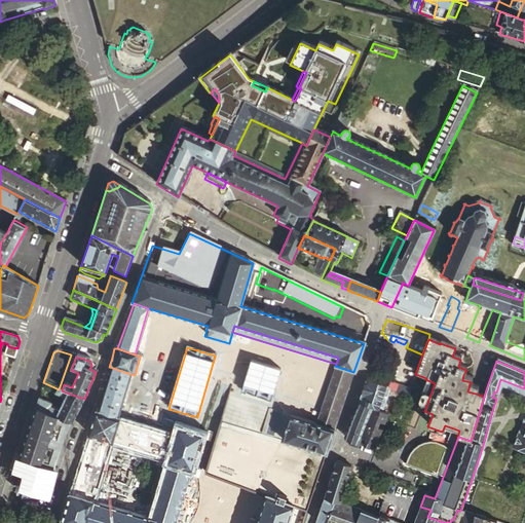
[(251,362),(242,393),(271,401),(279,370),(251,362)]
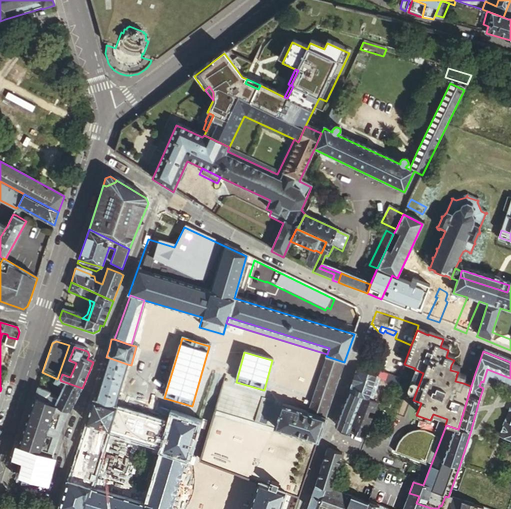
[(325,419),(344,362),(326,356),(307,413),(325,419)]
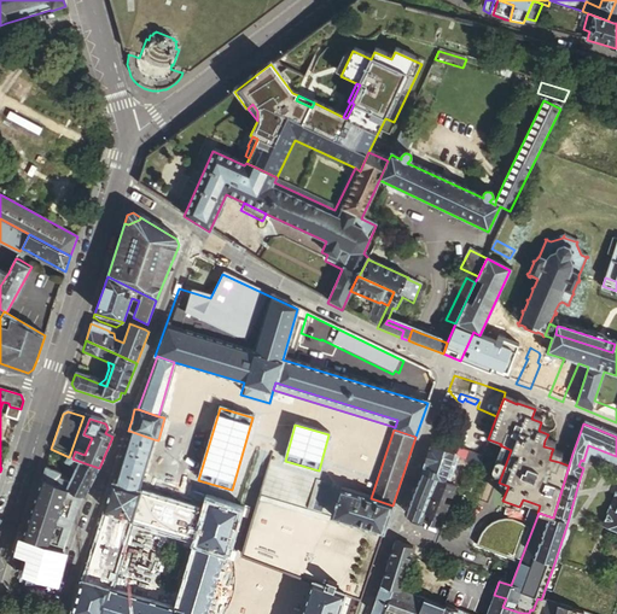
[(187,613),(178,610),(109,590),(131,520),(197,539),(196,543),(197,543),(195,554),(221,562),(238,510),(209,502),(204,513),(138,493),(153,439),(129,431),(114,484),(111,484),(102,513),(105,514),(83,583),(81,582),(71,613),(187,613)]
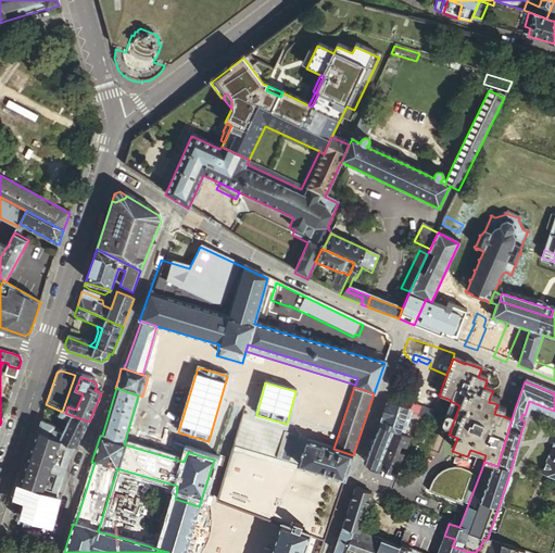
[(520,419),(525,422),(530,410),(554,419),(554,439),(546,461),(552,463),(554,455),(554,411),(529,401),(525,415),(522,414),(520,419)]
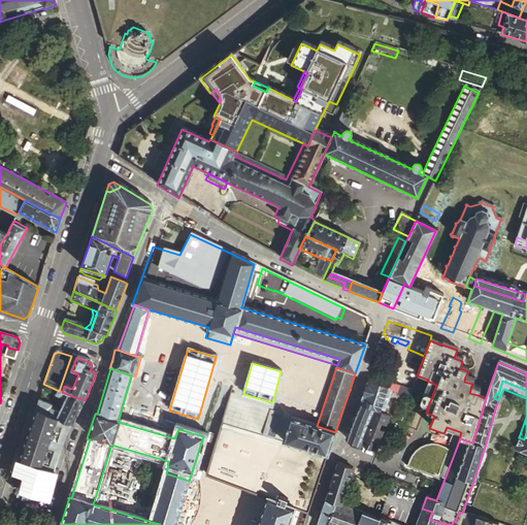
[(367,383),(359,404),(372,411),(380,413),(388,389),(377,386),(369,384),(367,383)]
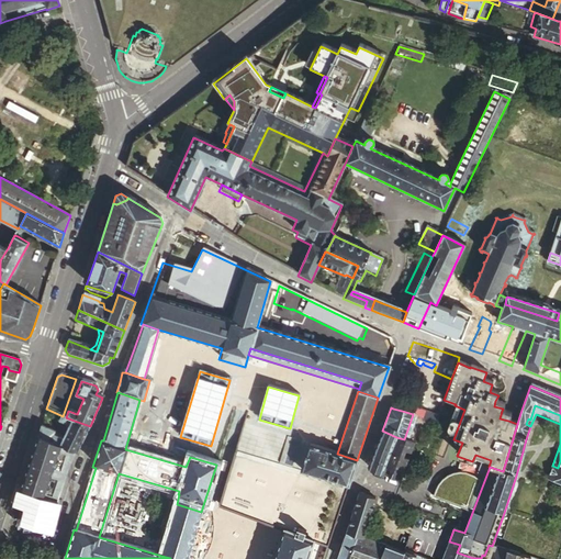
[(511,414),(502,411),(500,418),(508,421),(511,414)]
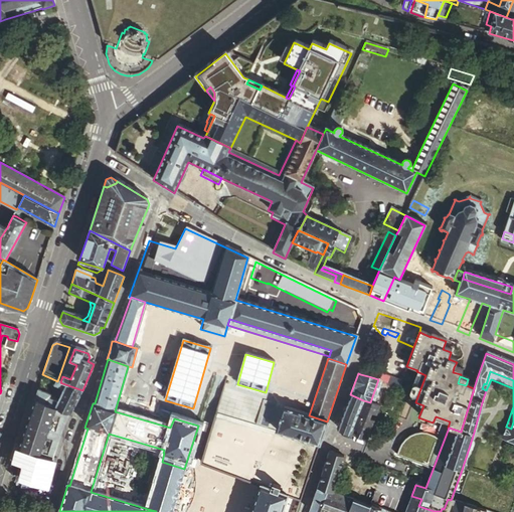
[(401,381),(391,378),(390,377),(385,391),(396,395),(401,381)]
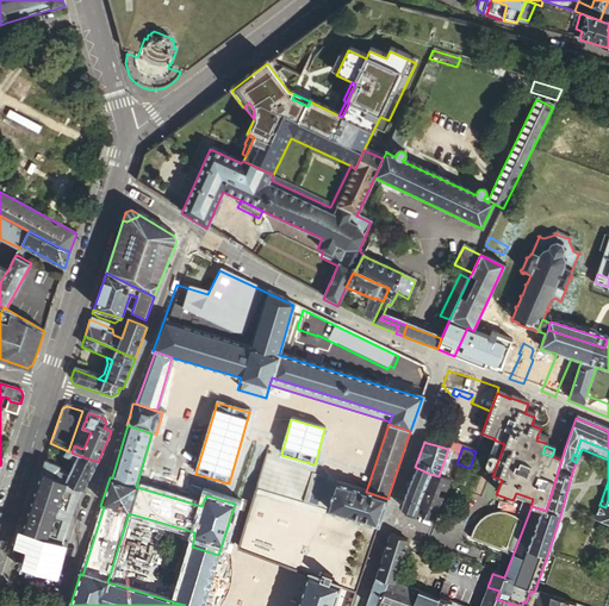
[(41,473),(81,491),(84,492),(97,464),(98,462),(74,454),(72,453),(68,451),(66,450),(62,458),(74,463),(68,475),(57,470),(58,468),(44,462),(41,473)]
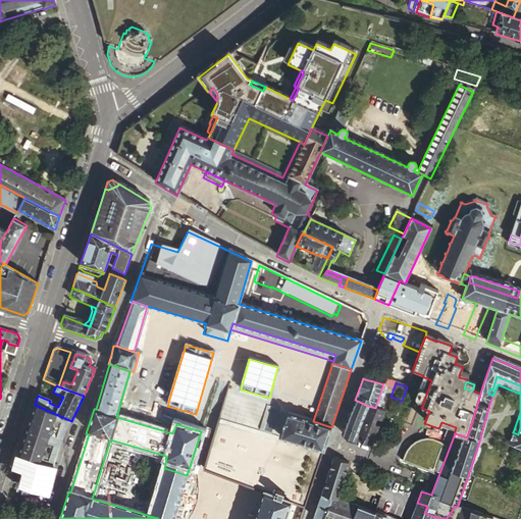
[(278,436),(287,413),(226,396),(203,470),(269,495),(292,502),(305,507),(323,451),(278,436)]
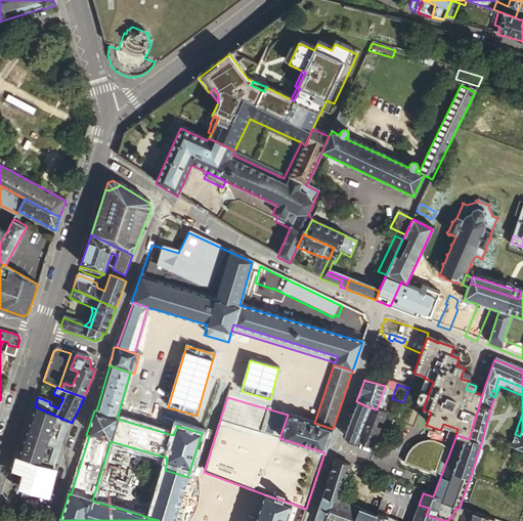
[(369,407),(356,401),(342,438),(356,443),(369,407)]
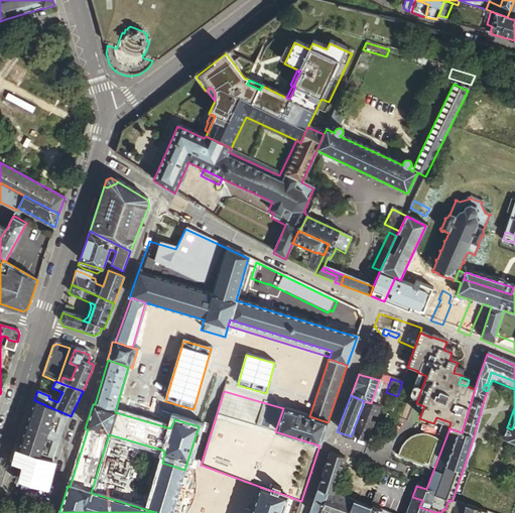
[(52,461),(69,415),(34,400),(18,449),(52,461)]
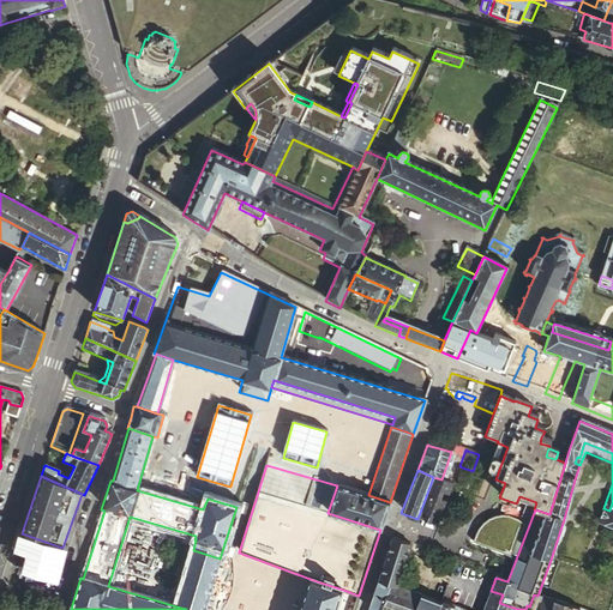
[(442,479),(433,477),(418,519),(437,526),(452,484),(442,479)]
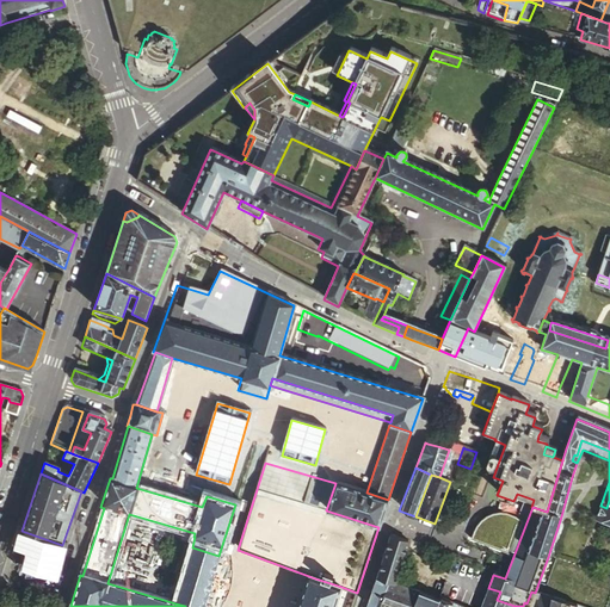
[(326,511),(379,527),(388,500),(367,493),(336,483),(326,511)]
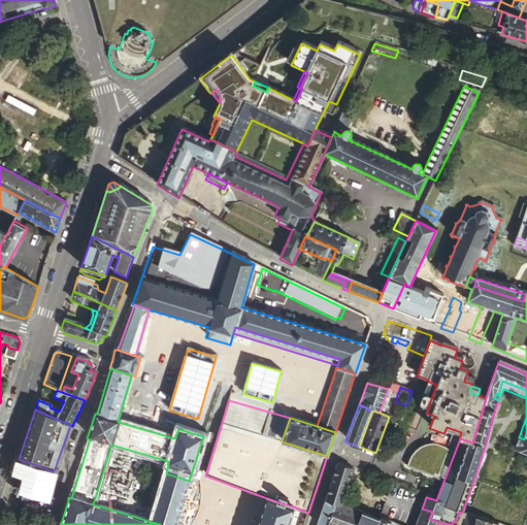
[(447,427),(443,433),(459,438),(461,432),(447,427)]
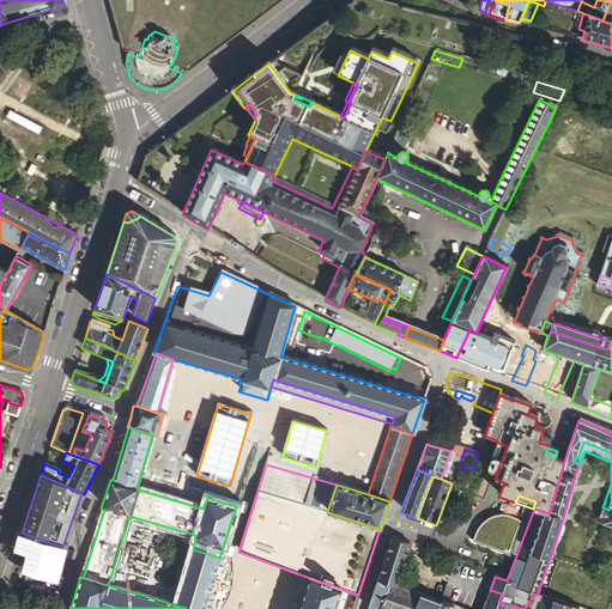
[(611,501),(609,510),(603,507),(597,523),(611,528),(611,501)]
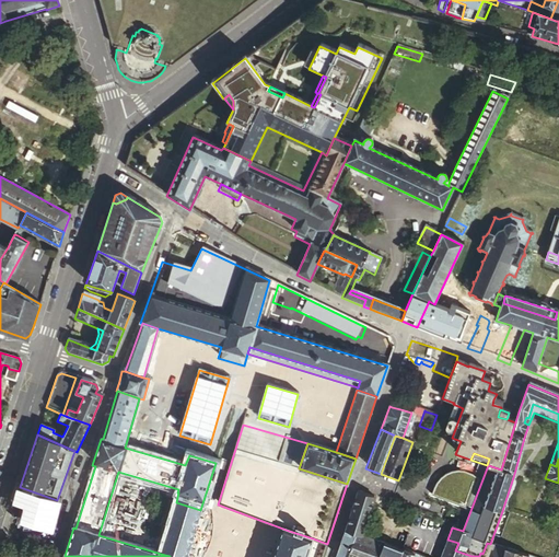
[(57,500),(20,487),(16,499),(28,502),(27,508),(31,509),(39,511),(41,509),(54,512),(57,500)]
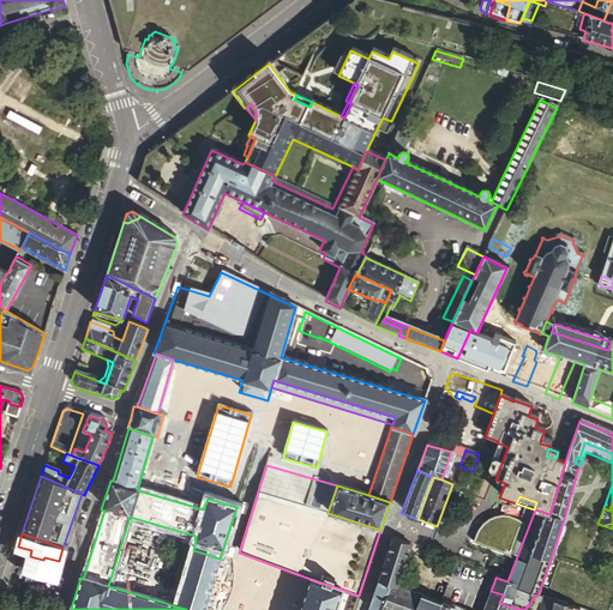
[(408,547),(391,541),(378,581),(390,586),(397,589),(408,547)]
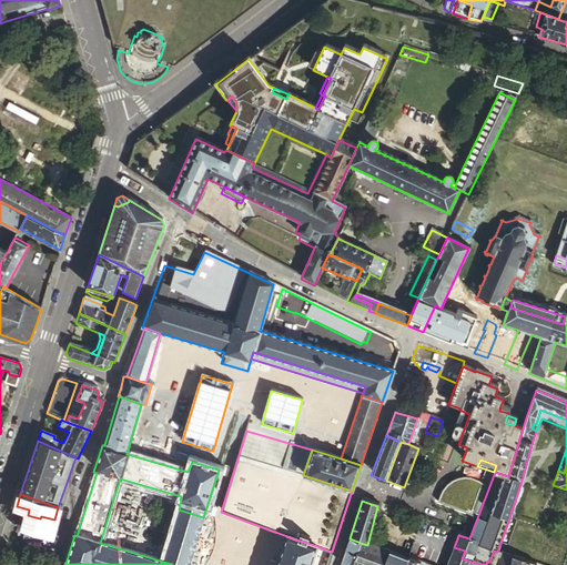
[(203,517),(179,510),(163,562),(172,564),(189,564),(203,518),(203,517)]
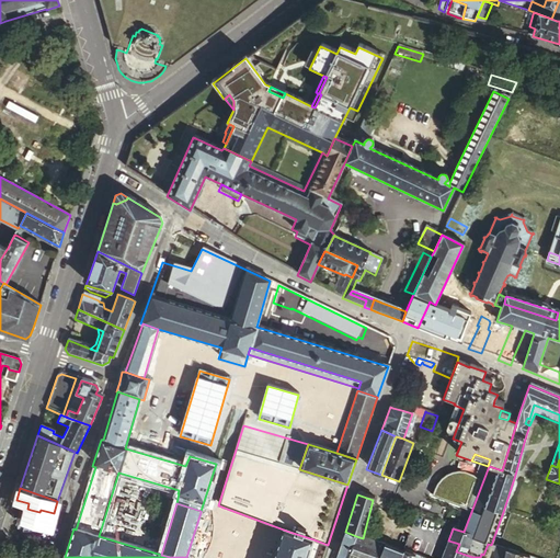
[(52,524),(54,513),(41,510),(40,512),(31,510),(26,525),(52,524)]
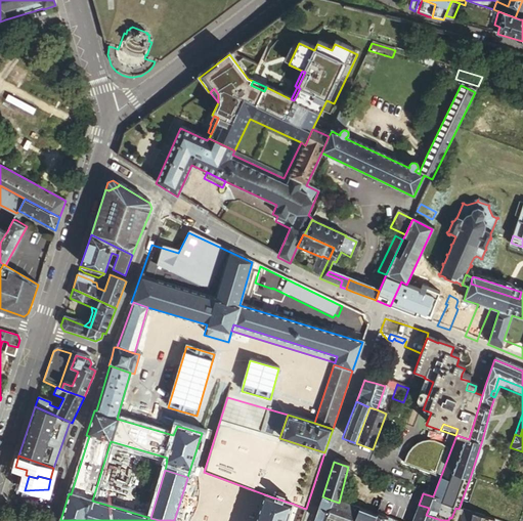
[(287,520),(288,518),(293,504),(270,496),(262,520),(287,520)]
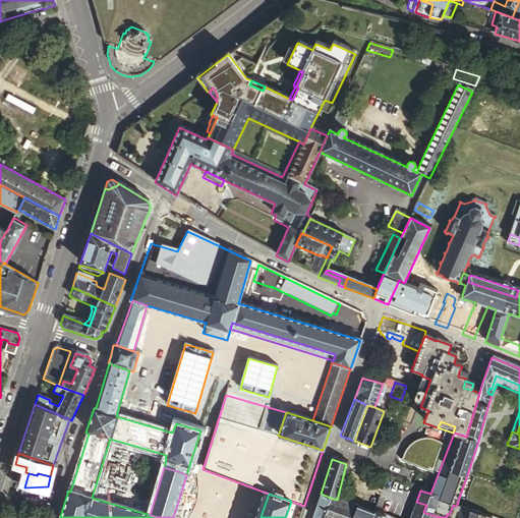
[(331,498),(321,494),(315,506),(327,510),(331,498)]
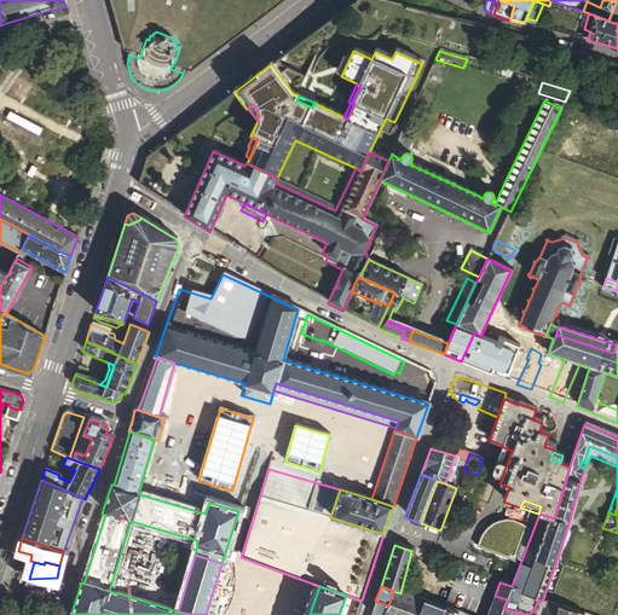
[(425,602),(400,593),(393,591),(388,605),(386,610),(397,614),(420,614),(425,602)]
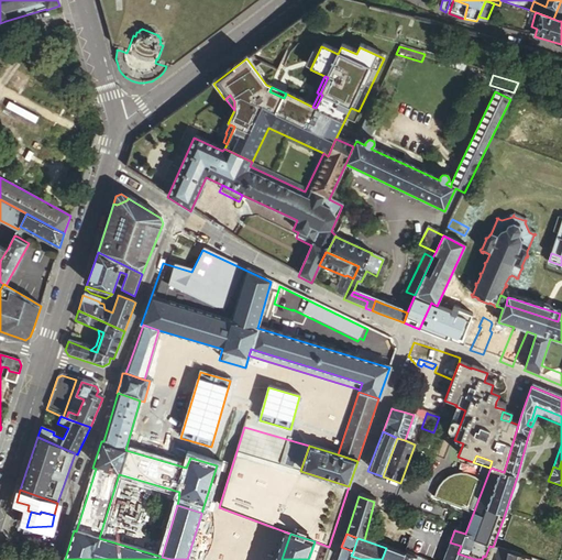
[(461,546),(450,542),(443,559),(462,559),(464,556),(458,553),(461,546)]
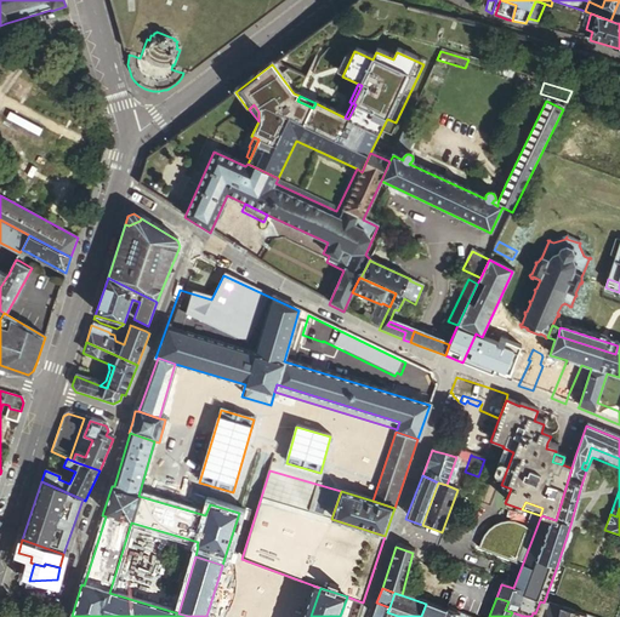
[(445,610),(447,611),(453,613),(456,604),(449,600),(445,610)]
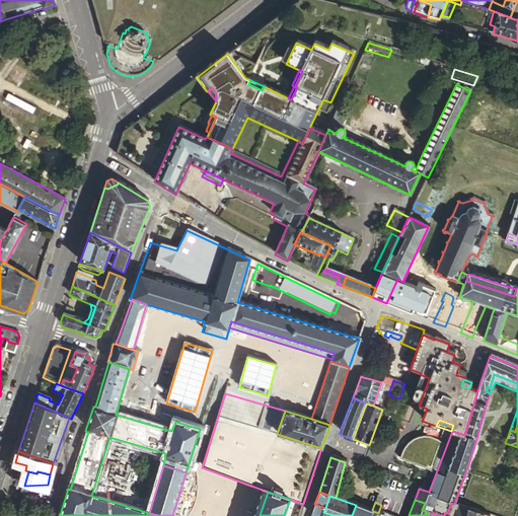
[(445,512),(444,515),(478,515),(479,513),(454,504),(451,503),(447,513),(445,512)]
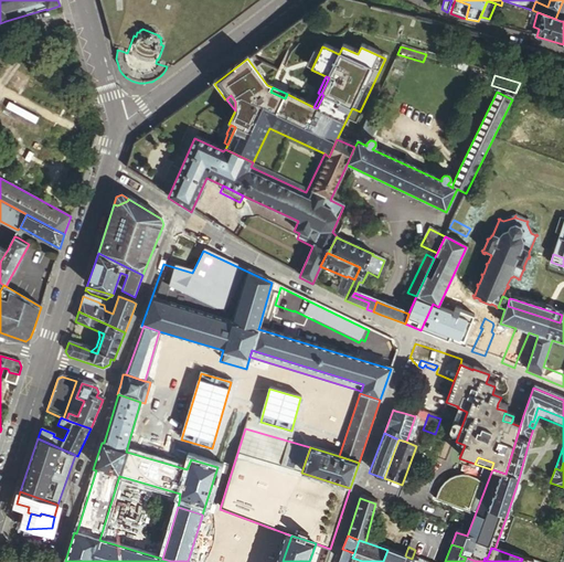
[(351,561),(352,558),(354,553),(342,549),(338,561),(351,561)]
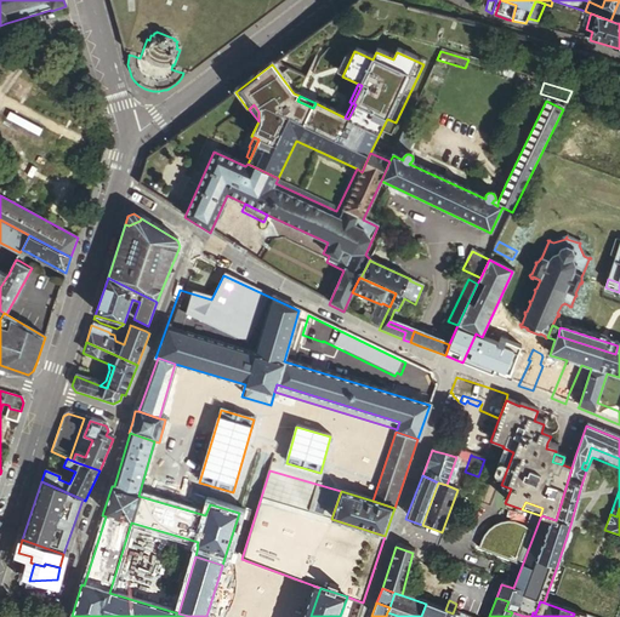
[(445,610),(426,604),(421,616),(444,616),(447,611),(445,610)]
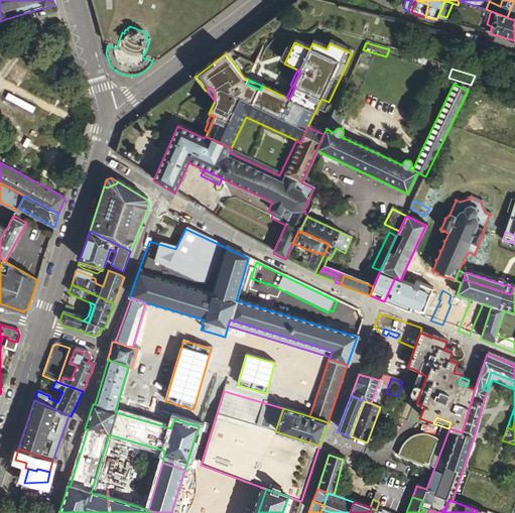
[(404,512),(379,502),(376,510),(381,512),(404,512)]
